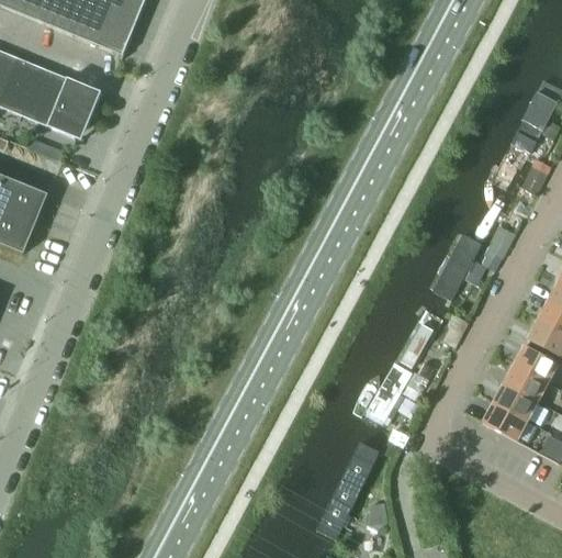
[(120,57),(122,57),(144,0),(0,0),(0,2),(122,53),(120,57)]
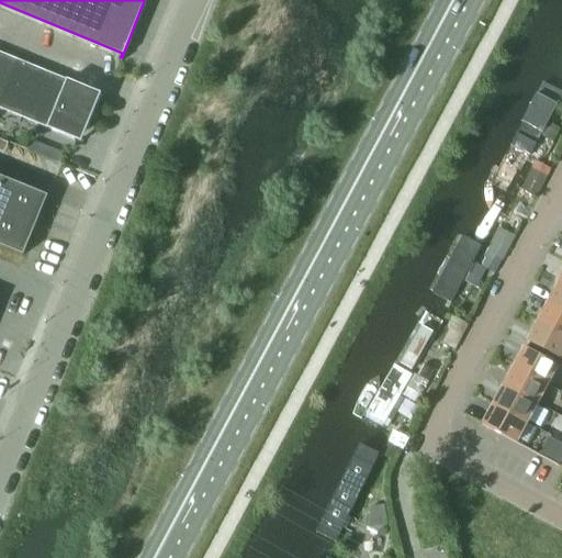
[(68,76),(18,56),(0,48),(0,104),(48,124),(48,125),(75,135),(76,131),(78,126),(82,124),(87,126),(101,90),(68,76)]
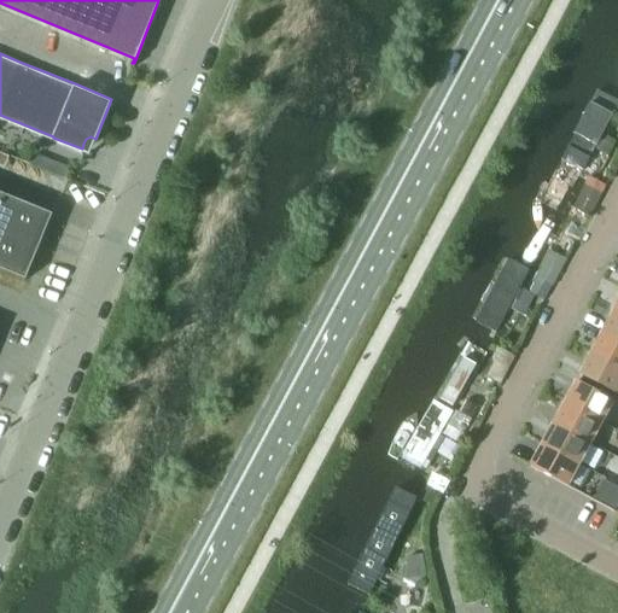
[(569,174),(535,239),(549,246),(582,180),(569,174)]
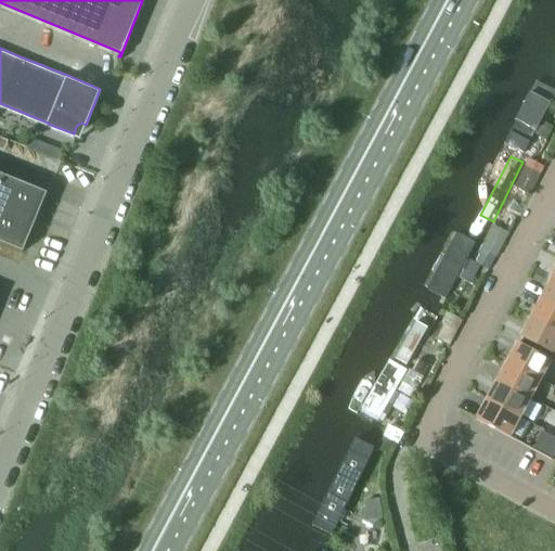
[(525,164),(515,183),(531,191),(541,171),(525,164)]
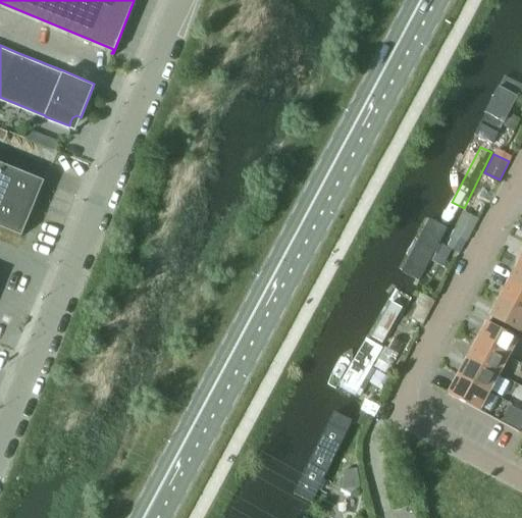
[(0,223),(21,234),(23,229),(19,227),(39,180),(43,183),(45,178),(0,159),(0,223)]
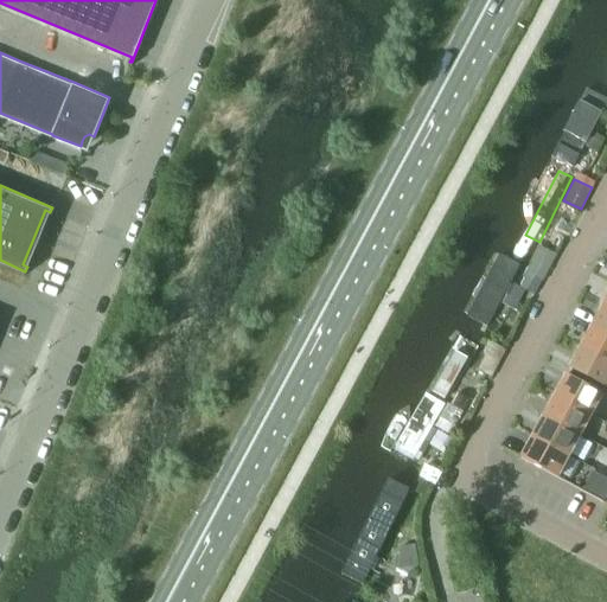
[(503,249),(468,312),(490,322),(524,261),(503,249)]
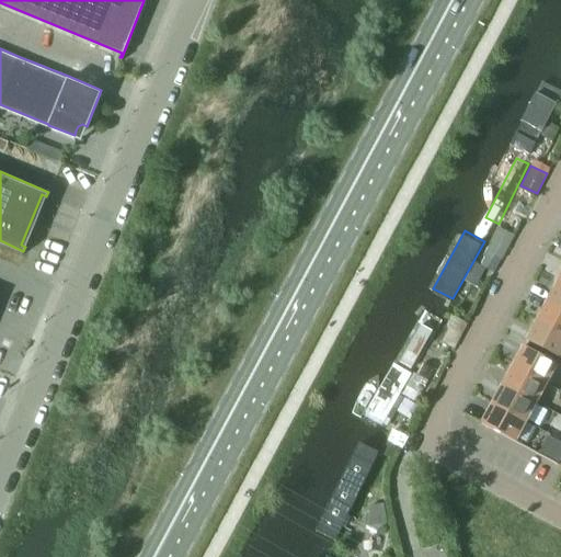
[(560,281),(557,280),(547,298),(560,306),(560,281)]
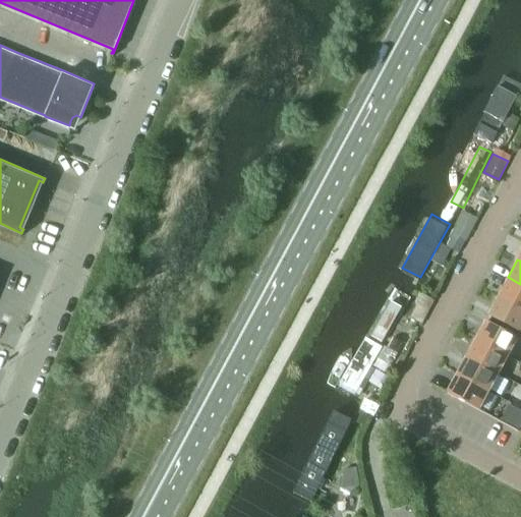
[(520,284),(508,277),(498,295),(520,306),(520,284)]
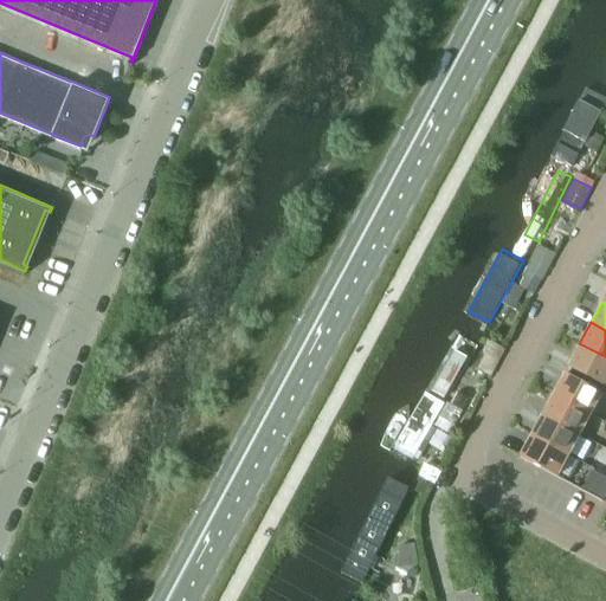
[(477,356),(497,366),(503,351),(484,342),(477,356)]
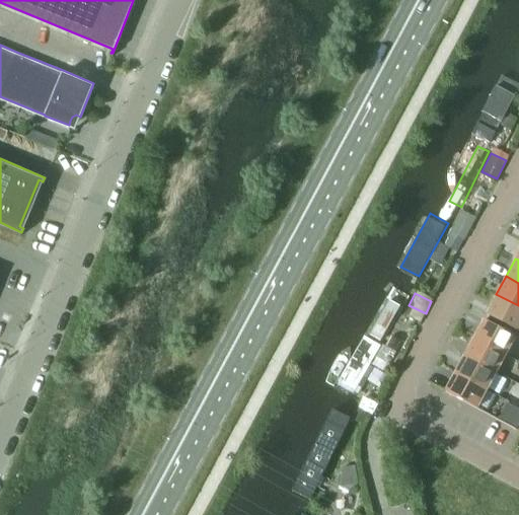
[(518,326),(518,305),(496,294),(487,311),(518,328),(518,326)]
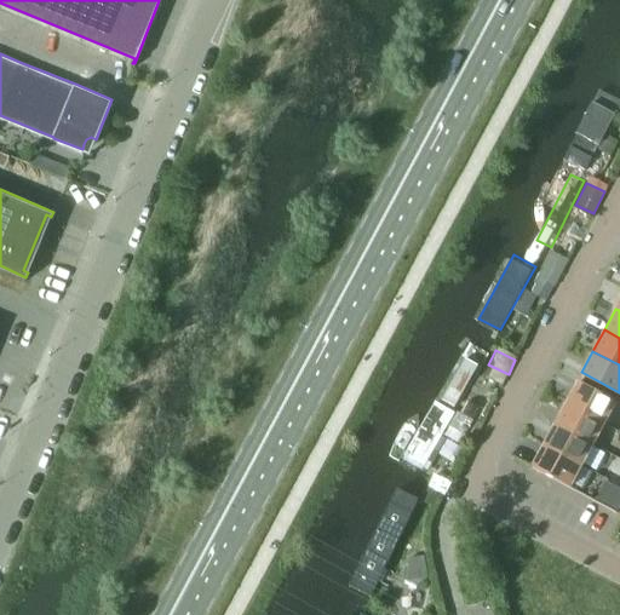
[(458,361),(412,444),(434,457),(480,373),(458,361)]
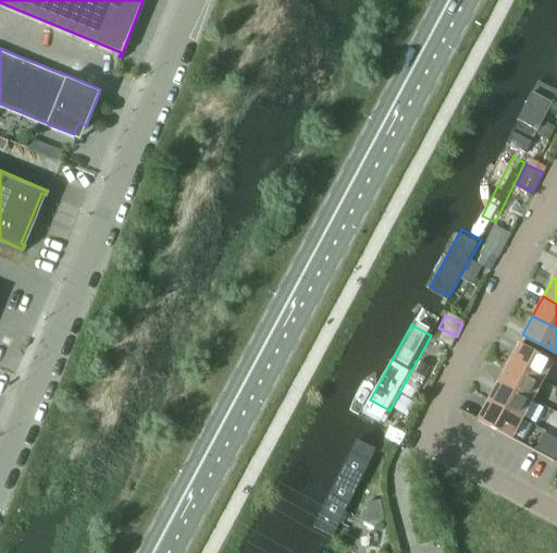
[(553,358),(519,341),(509,359),(543,378),(553,358)]
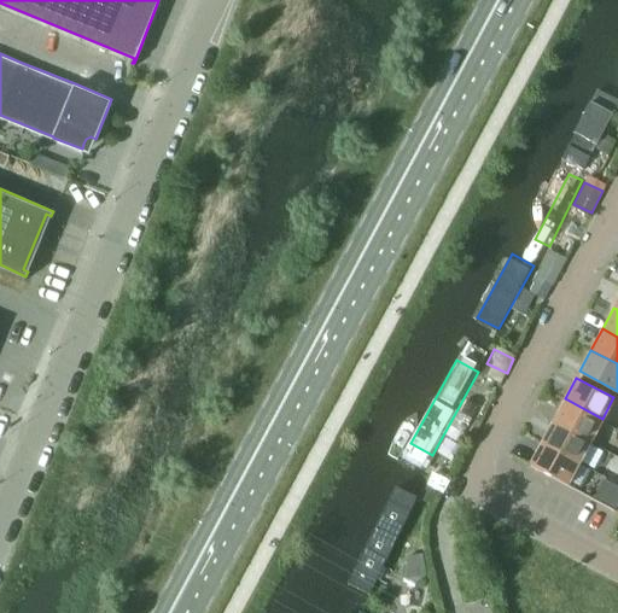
[(602,419),(565,398),(553,420),(590,439),(602,419)]
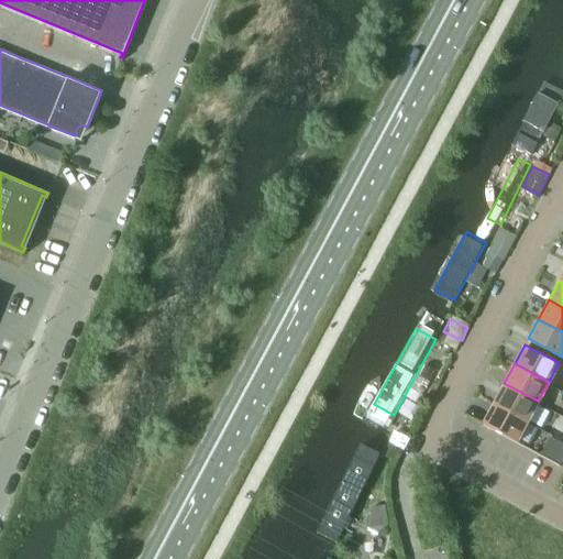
[(538,401),(504,383),(494,402),(528,420),(538,401)]
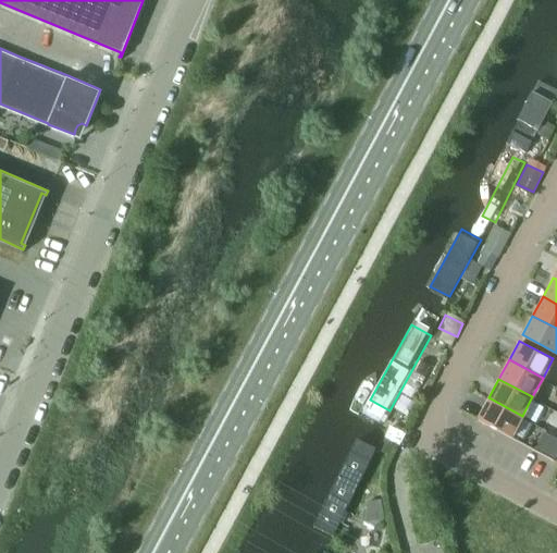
[(522,416),(489,397),(478,417),(511,435),(522,416)]
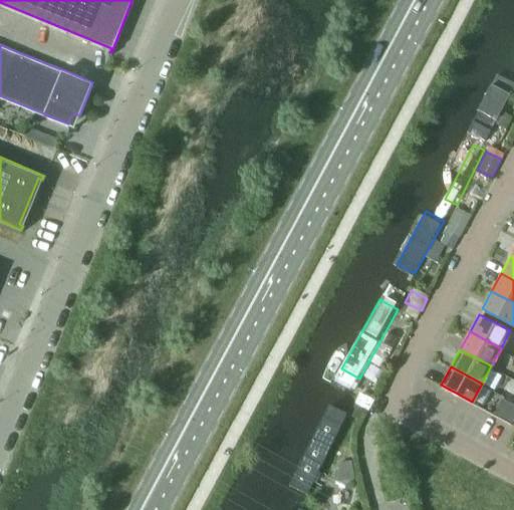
[(361,405),(355,402),(354,402),(349,412),(350,412),(356,415),(361,405)]
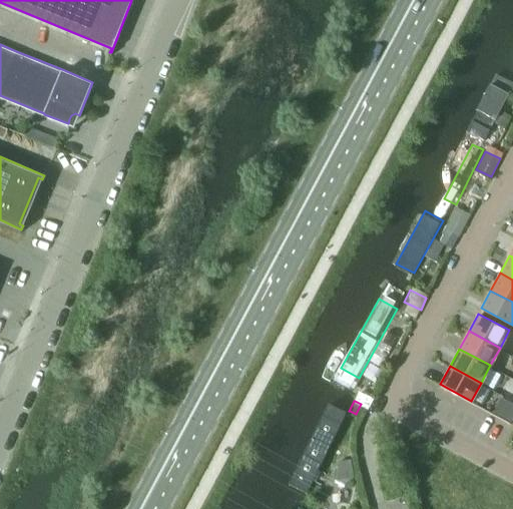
[(322,414),(286,484),(306,494),(342,424),(322,414)]
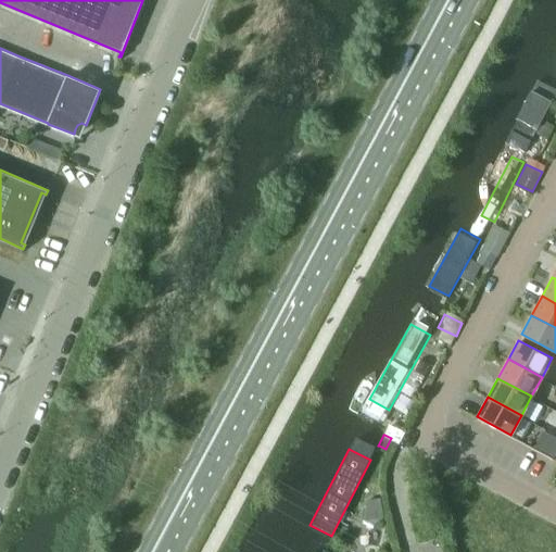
[(379,496),(369,496),(368,496),(367,499),(364,516),(376,523),(382,517),(379,496)]
